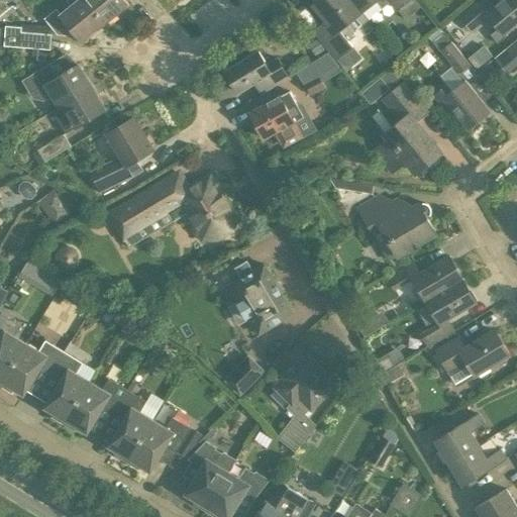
[(82,42),(105,23),(86,0),(75,0),(59,14),(57,10),(46,18),(58,32),(68,33),(72,30),(82,42)]
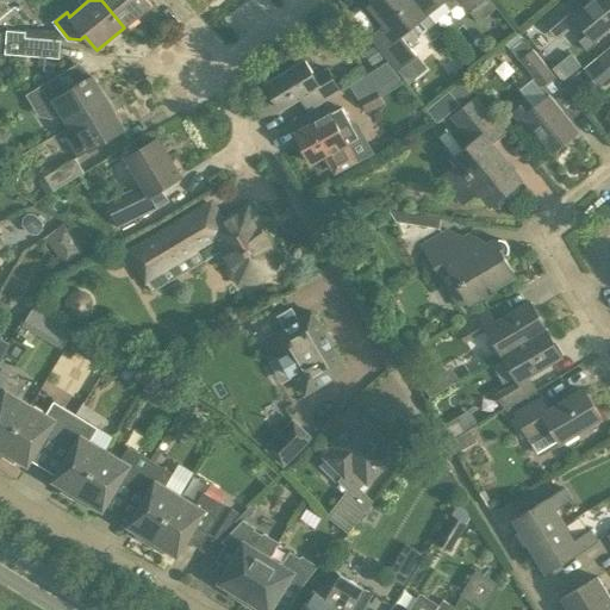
[(147,0),(101,0),(124,27),(151,5),(147,0)]
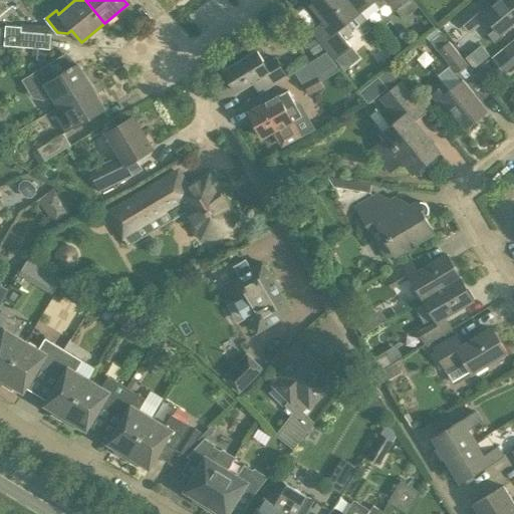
[(364,18),(360,14),(349,0),(315,0),(310,5),(322,21),(310,31),(333,59),(349,46),(344,40),(351,34),(348,31),(364,18)]
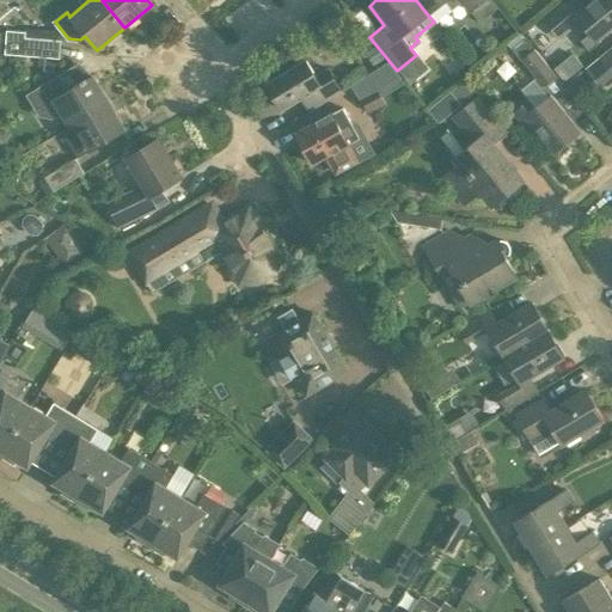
[(497,8),(490,0),(416,0),(429,17),(450,0),(458,0),(469,13),(471,11),(481,23),(497,8)]
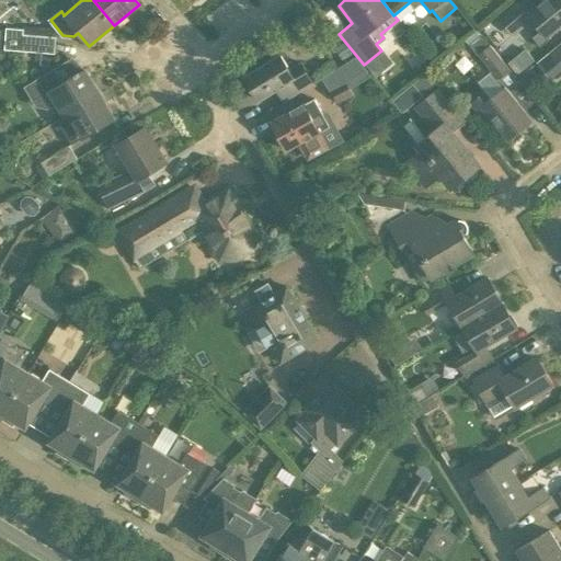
[(538,47),(549,38),(547,35),(560,23),(560,0),(545,0),(535,9),(527,0),(521,0),(500,18),(512,33),(530,18),(540,30),(530,37),(538,47)]
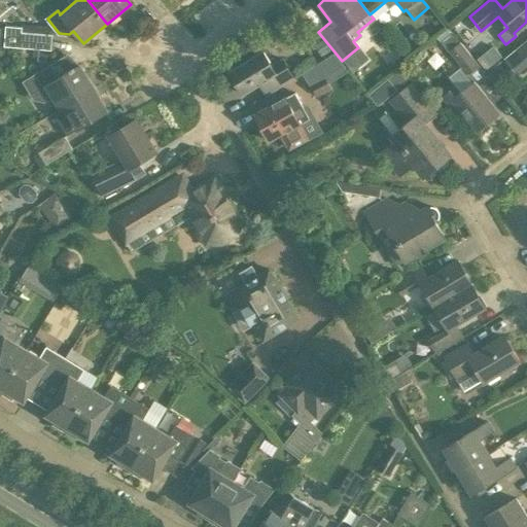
[(23,25),(22,28),(5,27),(4,47),(38,49),(38,62),(45,62),(46,50),(50,50),(53,35),(48,35),(48,27),(23,25)]
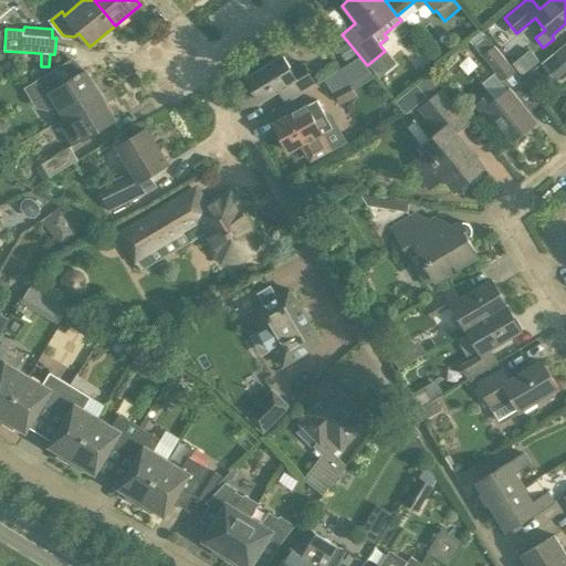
[(481,55),(507,88),(495,98),(490,91),(473,105),(480,114),(485,109),(513,143),(536,123),(513,94),(524,85),(492,46),(484,37),(473,45),(481,55)]
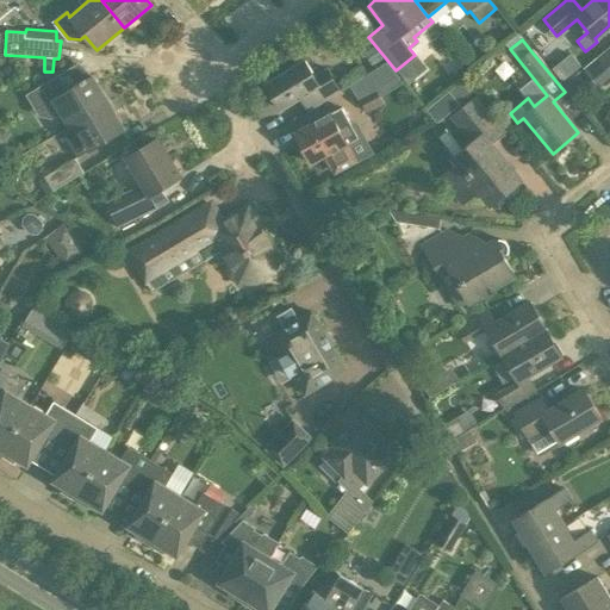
[(383,57),(375,47),(365,54),(372,64),(383,57)]
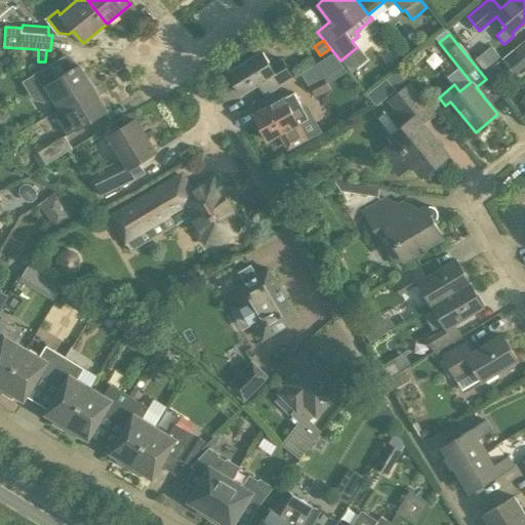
[(524,42),(515,50),(524,64),(524,42)]
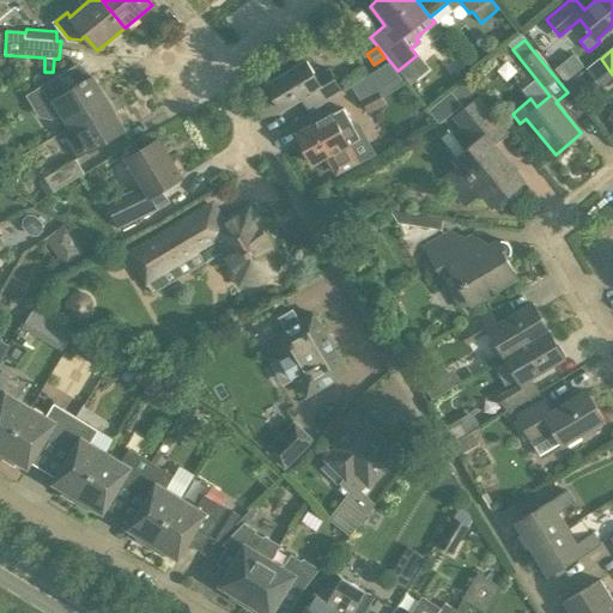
[(564,79),(583,64),(572,52),(554,67),(564,79)]
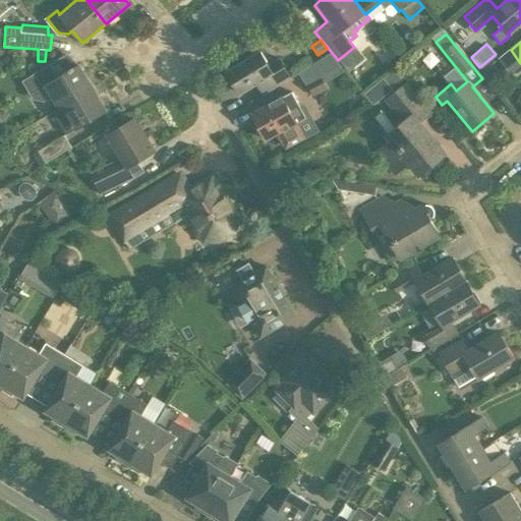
[(290,77),(278,59),(269,65),(261,52),(228,72),(240,94),(262,81),(268,92),(290,77)]
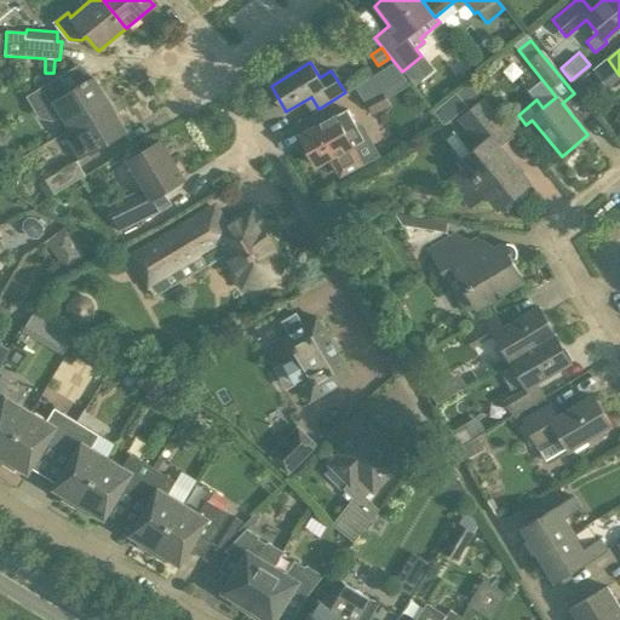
[(69,128),(74,126),(109,104),(92,76),(52,101),(69,128)]
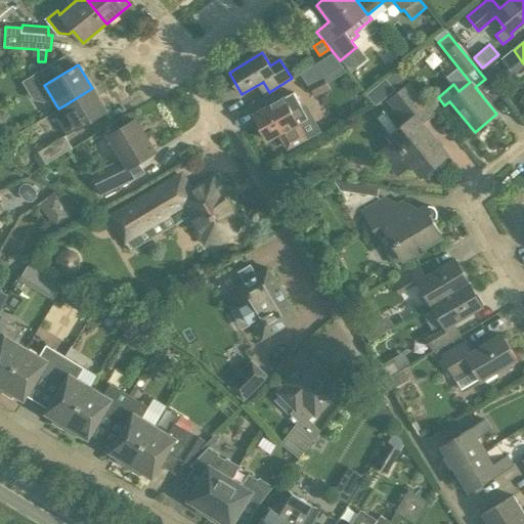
[(329,89),(322,77),(308,84),(314,96),(329,89)]
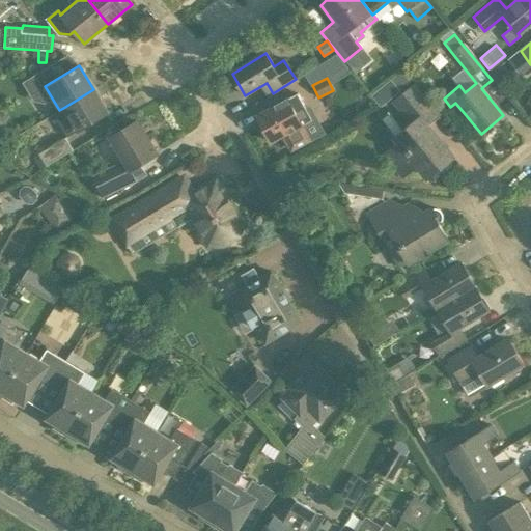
[(426,177),(452,156),(425,123),(437,114),(414,86),(394,102),(412,123),(395,138),(398,142),(385,154),(402,175),(416,164),(426,177)]
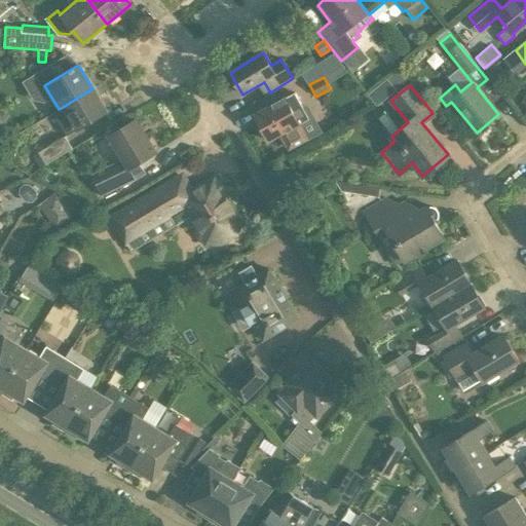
[(107,111),(92,88),(63,107),(76,129),(107,111)]
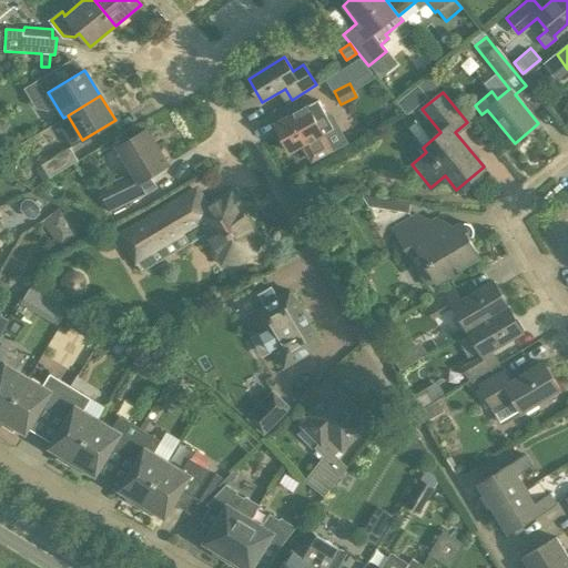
[(275,124),(291,154),(302,149),(311,165),(347,145),(332,117),(328,119),(320,101),(275,124)]
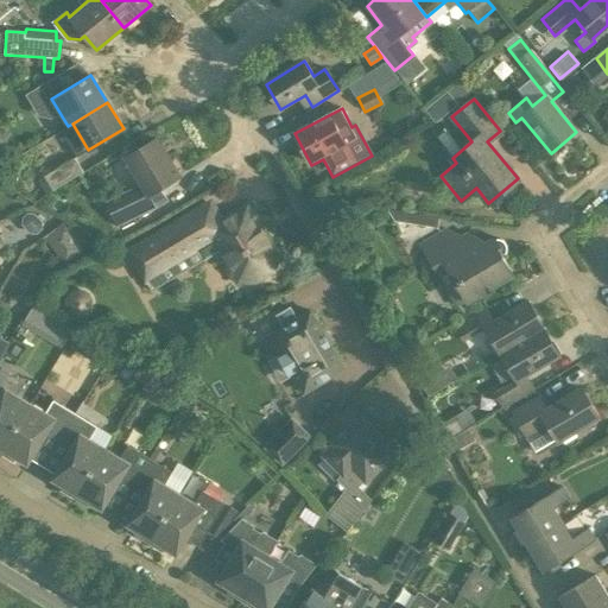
[(158,138),(126,157),(141,184),(105,202),(109,211),(118,227),(150,211),(143,196),(147,194),(179,175),(158,138)]
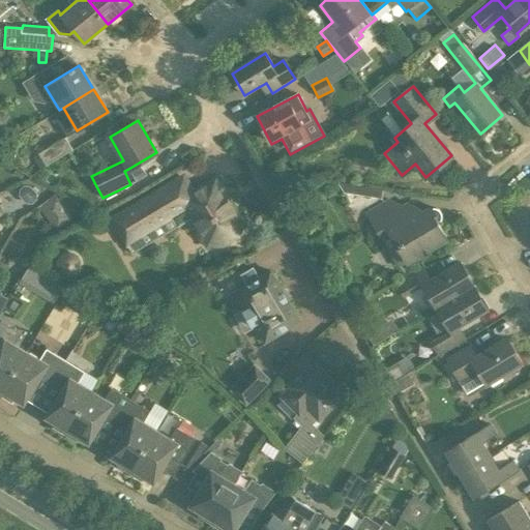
[(72,150),(65,138),(38,154),(46,166),(72,150)]
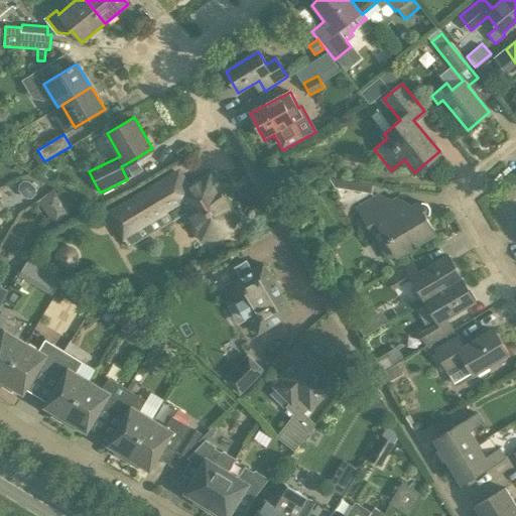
[(237,219),(226,200),(211,173),(187,186),(179,172),(109,214),(127,244),(144,233),(144,232),(138,236),(133,228),(166,209),(170,215),(174,216),(184,209),(190,220),(189,223),(195,230),(198,231),(201,236),(203,235),(206,236),(208,236),(212,237),(215,236),(219,236),(221,235),(224,234),(226,232),(228,231),(231,228),(232,227),(233,226),(234,223),(235,221),(236,219),(237,219)]
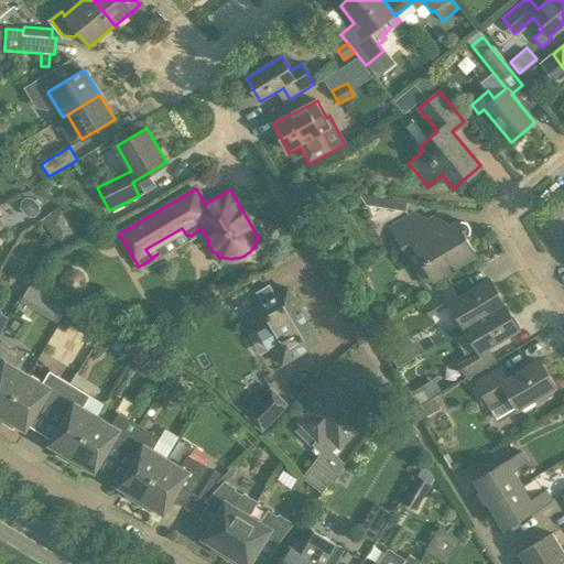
[(20,201),(20,207),(26,215),(33,215),(38,212),(38,204),(31,196),(24,196),(20,201)]
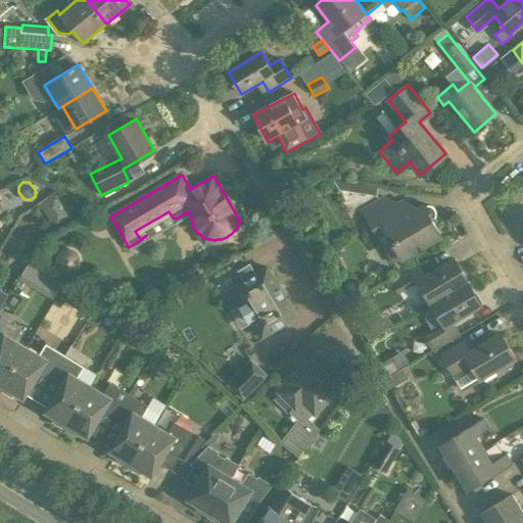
[(351,184),(350,192),(376,196),(377,187),(351,184)]
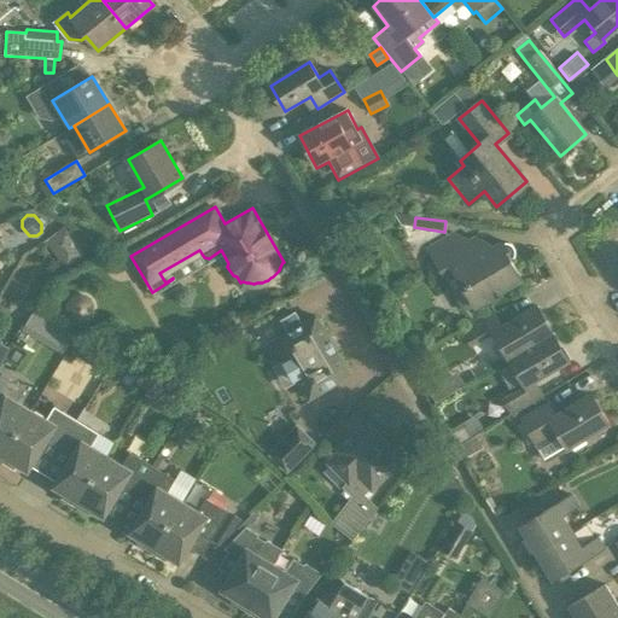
[(46,243),(66,269),(86,254),(65,227),(46,243)]
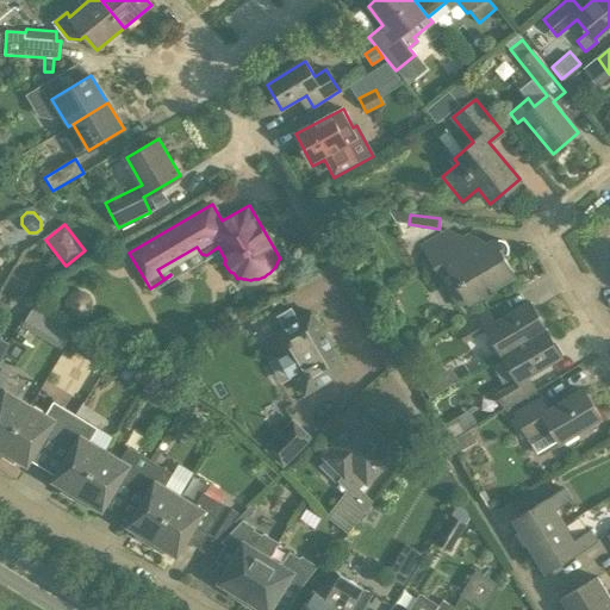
[(447,229),(422,244),(440,275),(449,269),(470,303),(515,277),(495,241),(490,243),(468,232),(464,236),(447,229)]
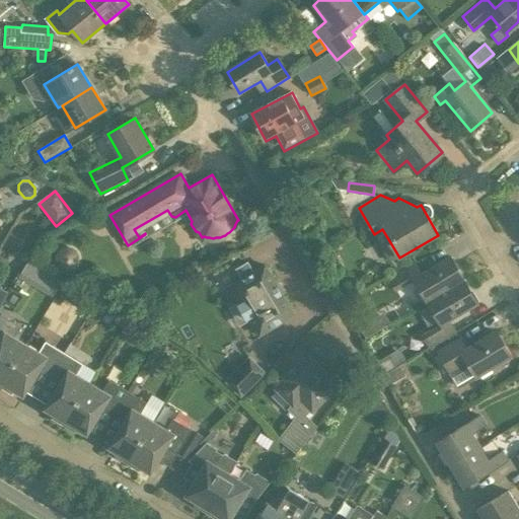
[(416,280),(428,302),(465,280),(451,257),(422,275),(415,263),(388,278),(396,292),(416,280)]
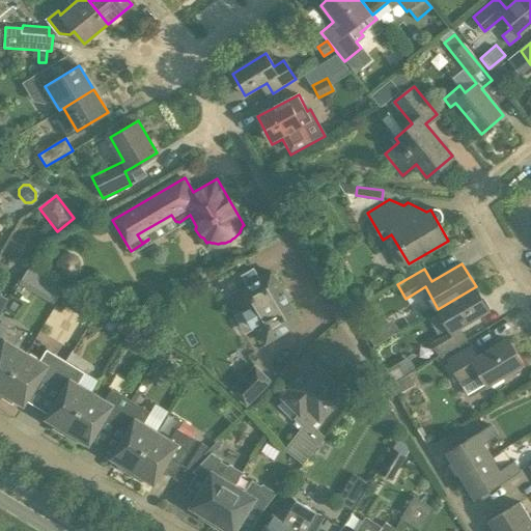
[(42,273),(30,267),(22,280),(34,287),(42,273)]
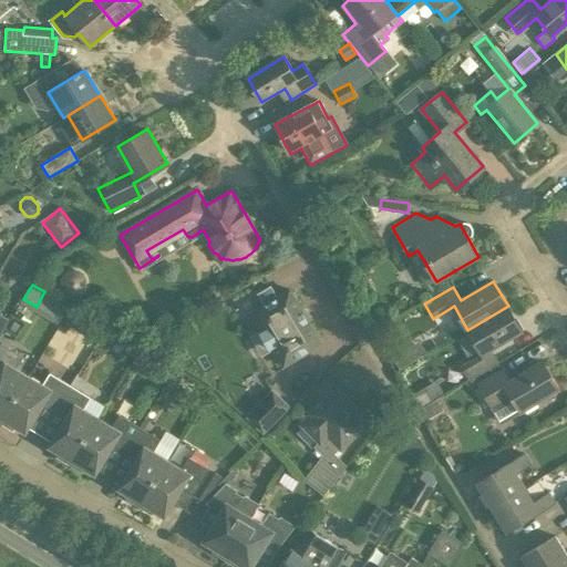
[(251,313),(263,330),(255,334),(266,353),(274,349),(284,367),(321,343),(290,290),(277,297),(270,287),(258,295),(265,306),(251,313)]
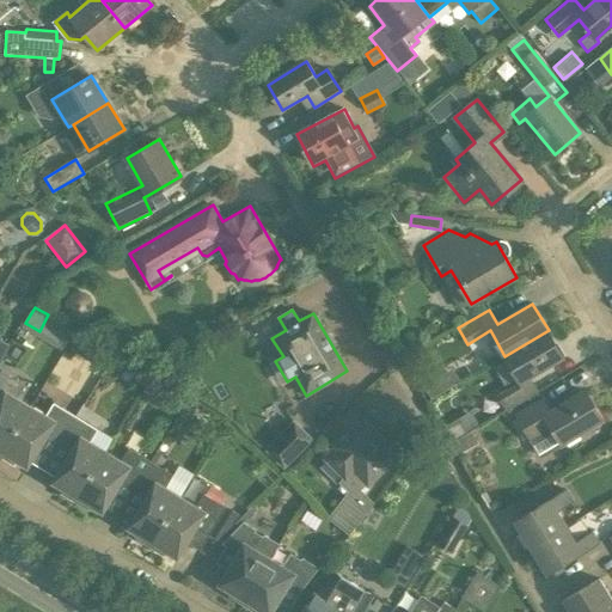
[(564,357),(549,330),(505,356),(520,381),(497,396),(507,411),(538,392),(530,378),(564,357)]
